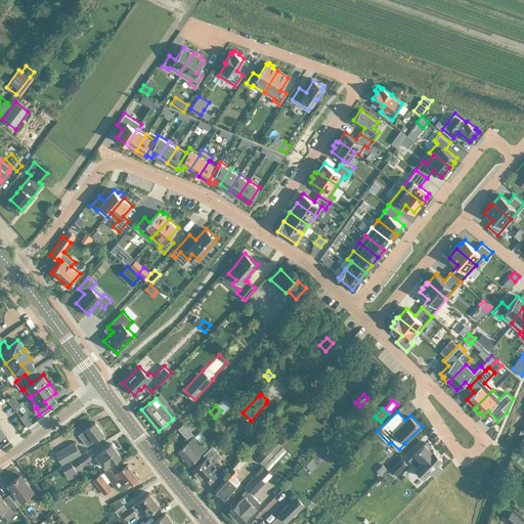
[(29,419),(24,422),(28,427),(32,424),(33,423),(29,419)]
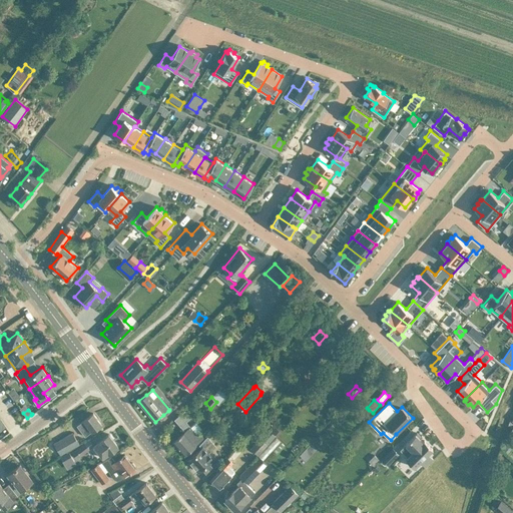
[(185,431),(173,441),(184,455),(192,448),(196,445),(195,444),(203,437),(199,432),(197,433),(186,421),(191,417),(185,410),(182,413),(175,419),(180,426),(181,426),(185,431)]
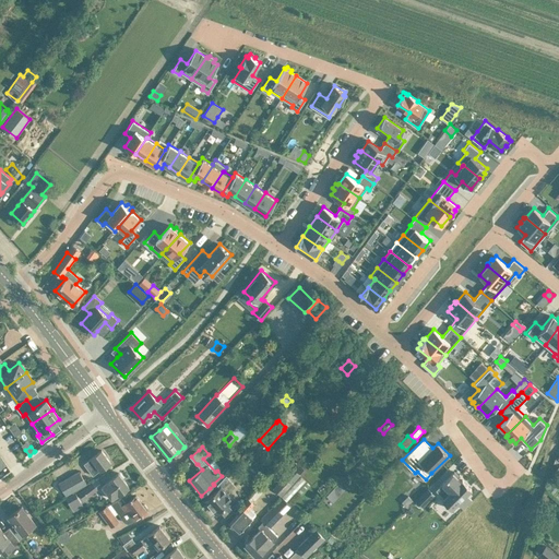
[(93,475),(110,462),(102,450),(84,463),(93,475)]
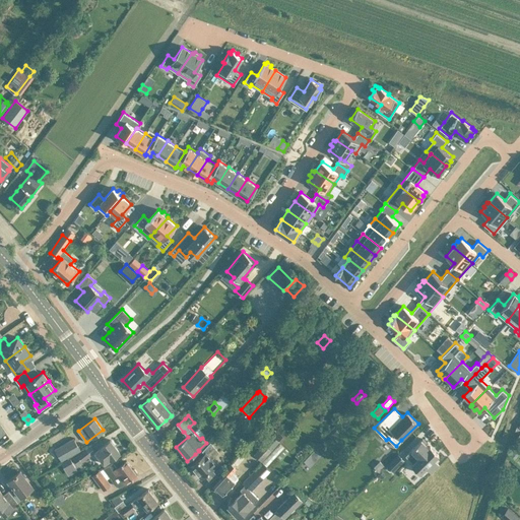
[(265,441),(254,454),(262,461),(273,448),(280,441),(271,434),(265,441)]
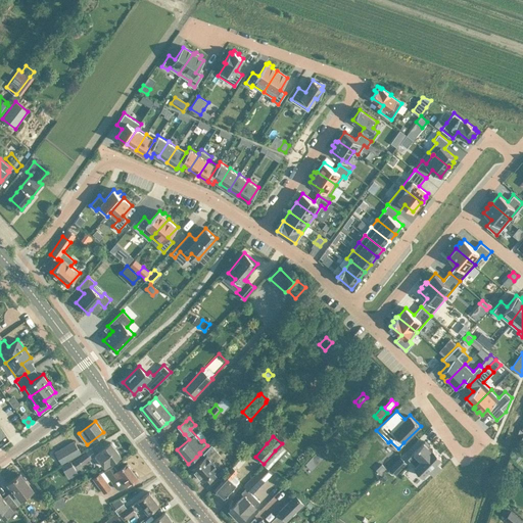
[(55,452),(60,461),(62,463),(81,453),(79,449),(74,440),(55,452)]
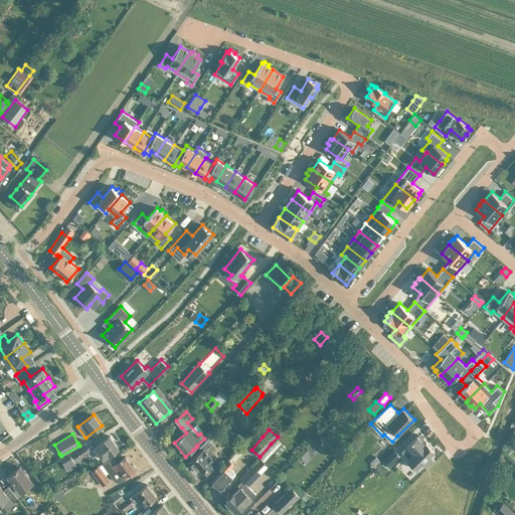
[(417,436),(401,451),(409,459),(407,460),(415,468),(421,463),(426,468),(435,460),(430,455),(435,450),(426,442),(424,443),(421,440),(423,438),(422,438),(418,434),(417,436)]
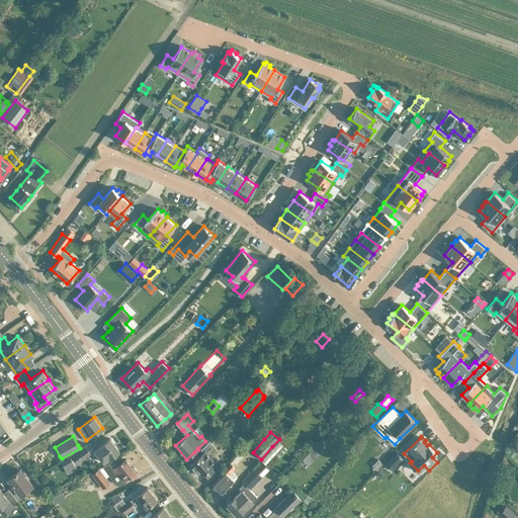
[(94,449),(98,454),(103,462),(109,457),(110,457),(111,456),(119,450),(110,438),(102,444),(94,449)]
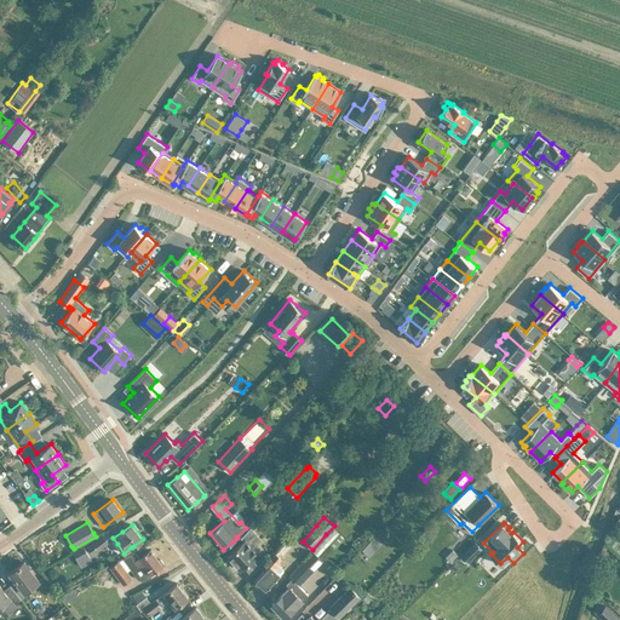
[(236,547),(228,555),(240,569),(248,562),(251,560),(259,554),(253,545),(260,539),(256,532),(254,532),(252,528),(244,535),(245,537),(240,543),(241,544),(239,545),(236,547)]
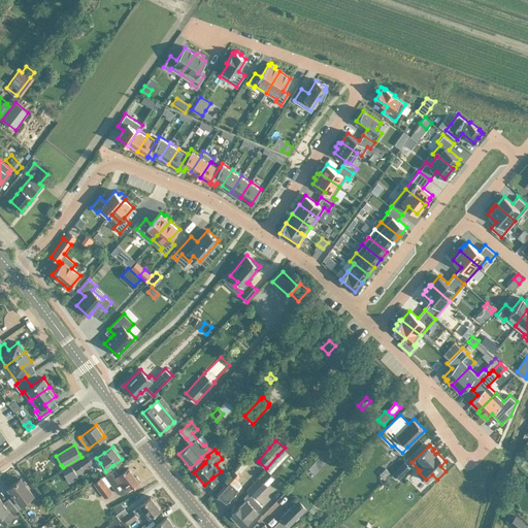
[(88,456),(75,465),(79,471),(92,461),(96,458),(92,453),(88,456)]
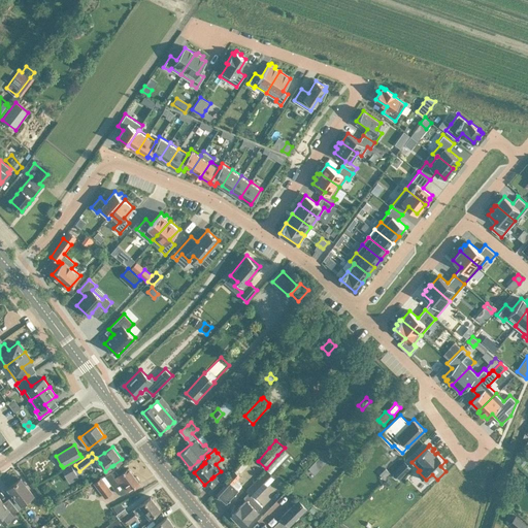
[(320,455),(315,461),(321,466),(326,461),(320,455)]
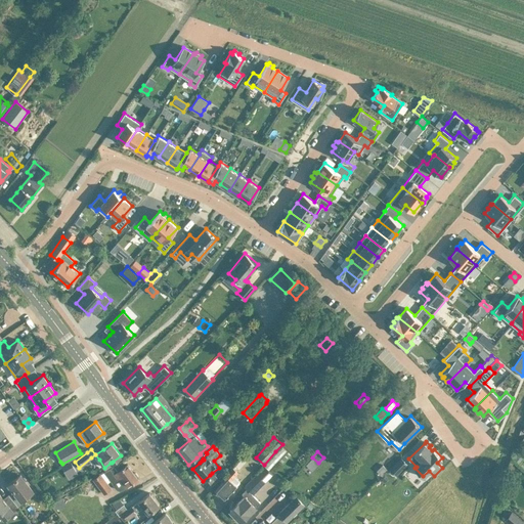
[(401,456),(389,469),(395,474),(407,462),(401,456)]
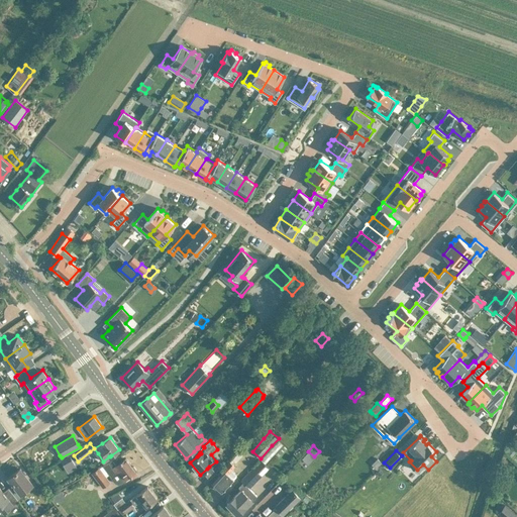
[(70,454),(61,459),(67,470),(76,466),(70,454)]
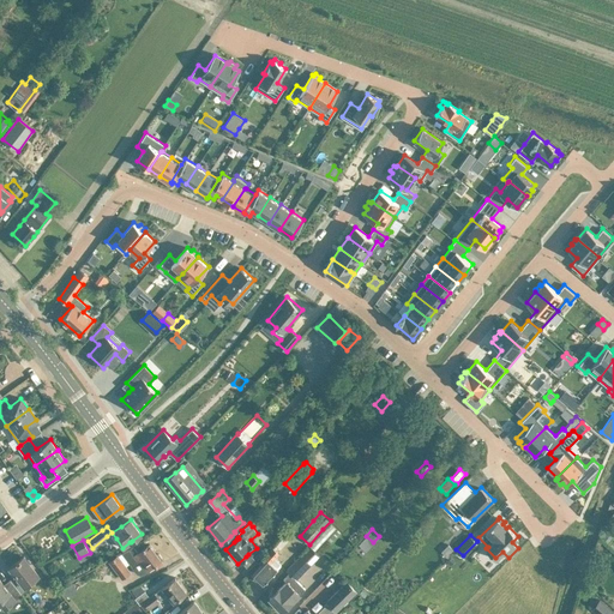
[(281,546),(283,553),(294,547),(292,541),(281,546)]
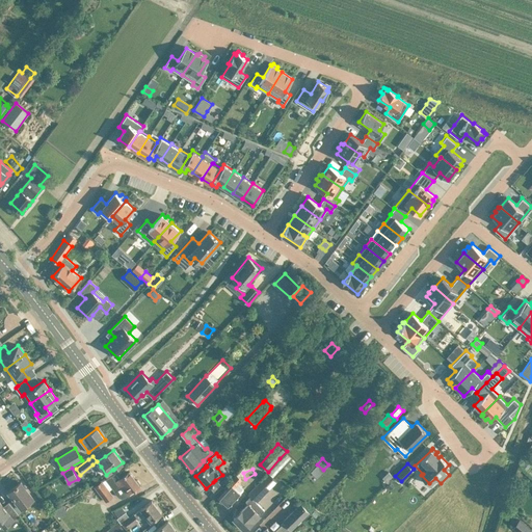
[(389,471),(382,477),(388,482),(394,476),(389,471)]
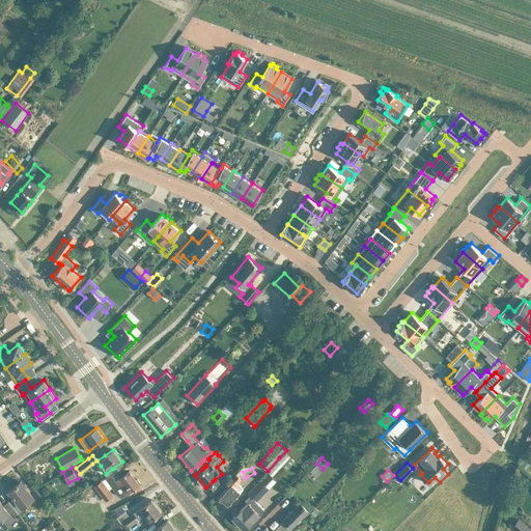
[(124,496),(128,494),(140,484),(130,471),(119,478),(115,472),(110,475),(105,478),(114,491),(116,494),(118,496),(121,497),(123,496),(124,496)]
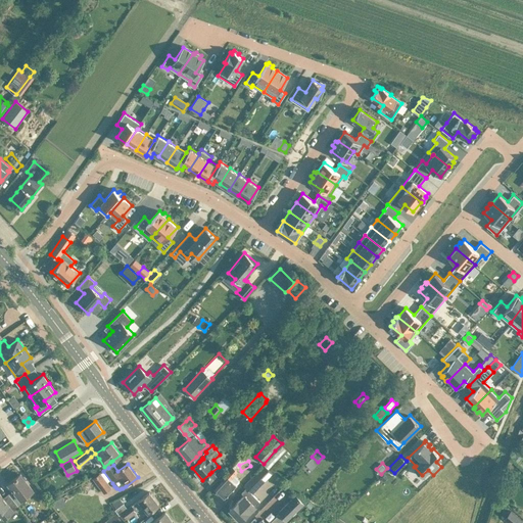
[(237,503),(230,510),(240,520),(247,513),(249,511),(259,502),(252,493),(265,481),(259,477),(269,469),(265,465),(244,486),(246,488),(242,493),(244,495),(237,503)]
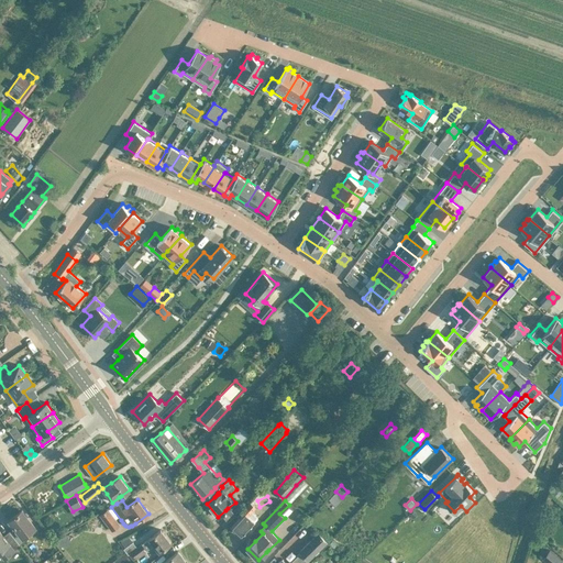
[(239,517),(232,526),(242,536),(250,527),(255,521),(257,518),(257,516),(252,510),(255,506),(250,501),(240,512),(238,516),(239,517)]
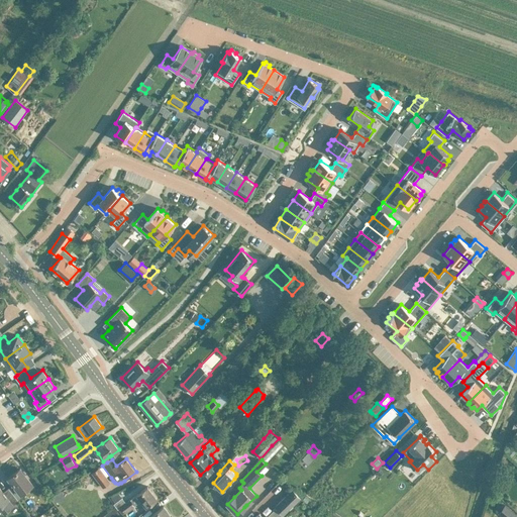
[(102,488),(110,482),(99,467),(91,473),(102,488)]
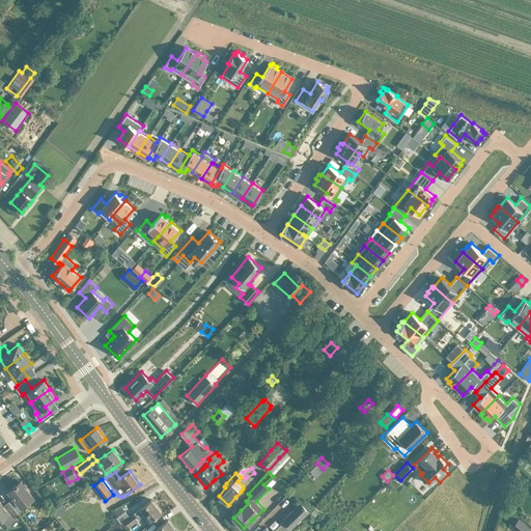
[(14,497),(8,501),(10,504),(19,513),(27,507),(24,504),(33,497),(27,488),(21,480),(8,491),(14,497)]
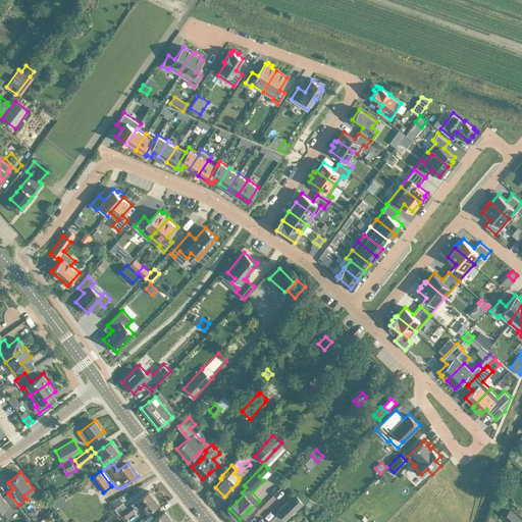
[(122,519),(126,516),(126,517),(136,510),(143,505),(148,511),(150,509),(158,503),(149,490),(141,497),(139,499),(127,507),(123,502),(123,503),(119,498),(112,503),(115,508),(114,509),(122,519)]
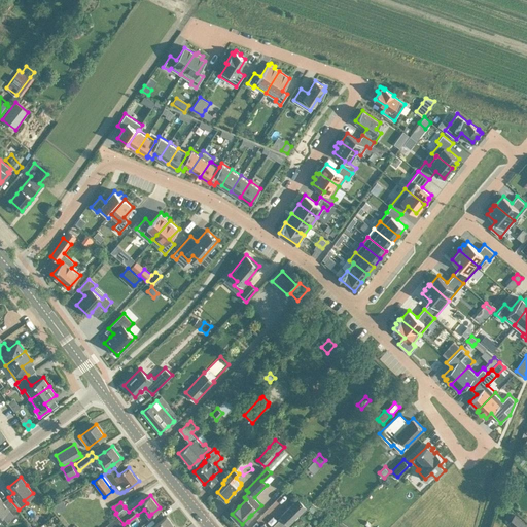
[(19,510),(10,500),(5,504),(0,497),(0,517),(4,522),(9,518),(19,510)]
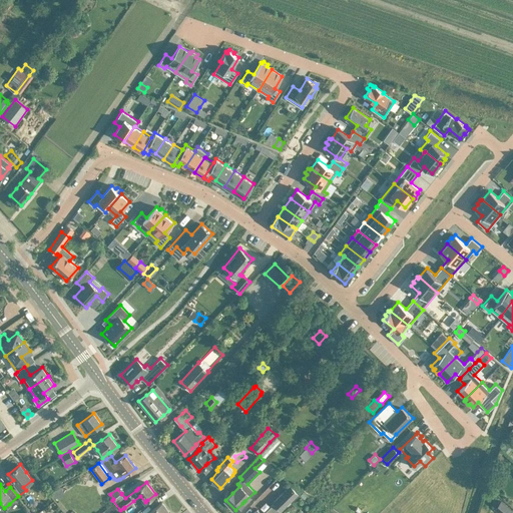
[(273,502),(272,503),(280,511),(281,511),(298,494),(289,485),(273,502)]
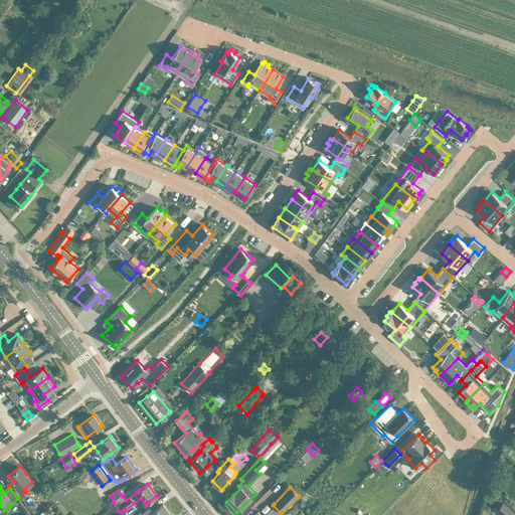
[(56,500),(64,496),(64,495),(61,489),(52,494),(56,500)]
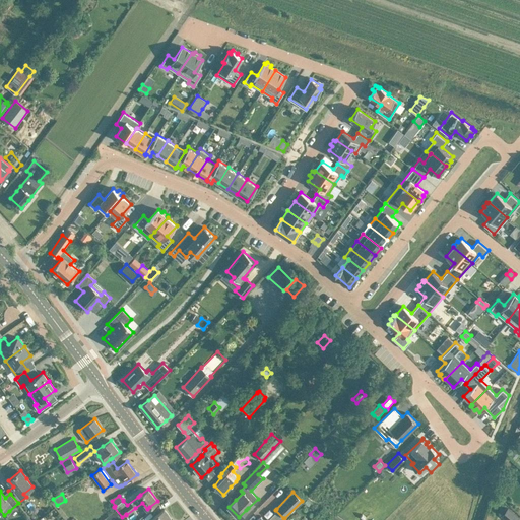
[(172,519),(165,509),(156,515),(152,517),(154,519),(172,519)]
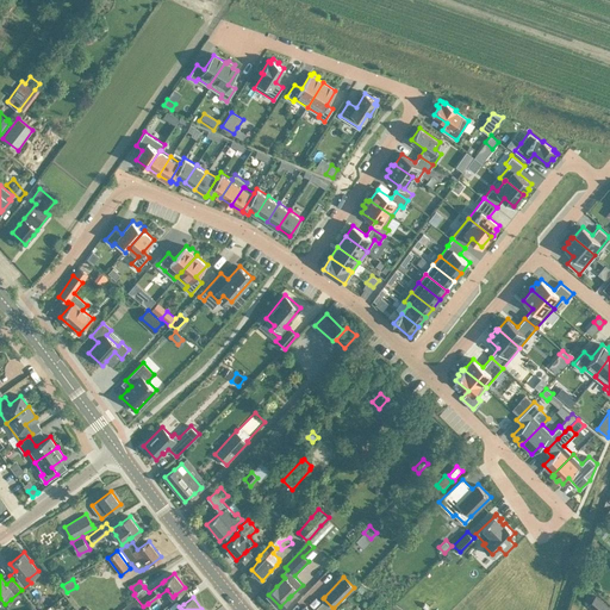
[(597,597),(589,605),(593,609),(604,609),(608,607),(597,597)]
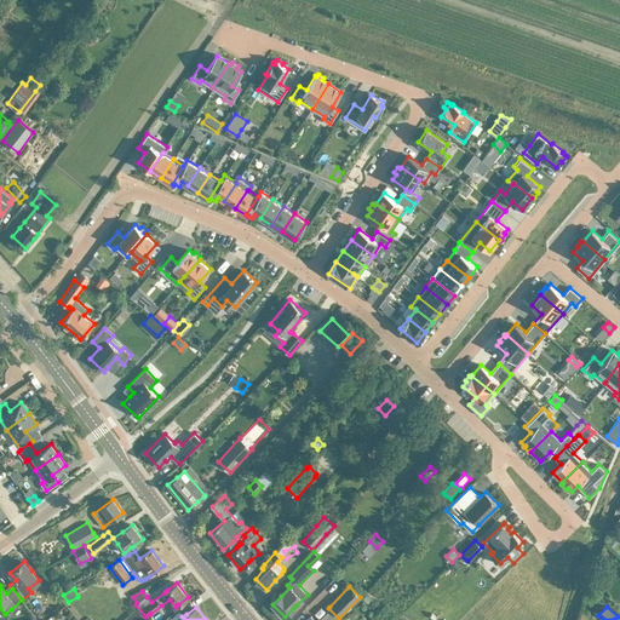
[(305,619),(336,619),(338,618),(329,609),(325,614),(319,619),(316,619),(311,614),(305,619)]
